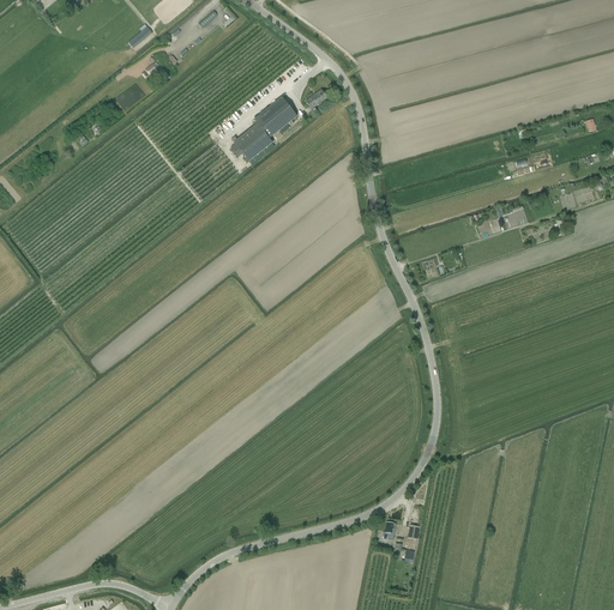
[(233,18),(235,16),(226,5),(223,7),(233,18)]
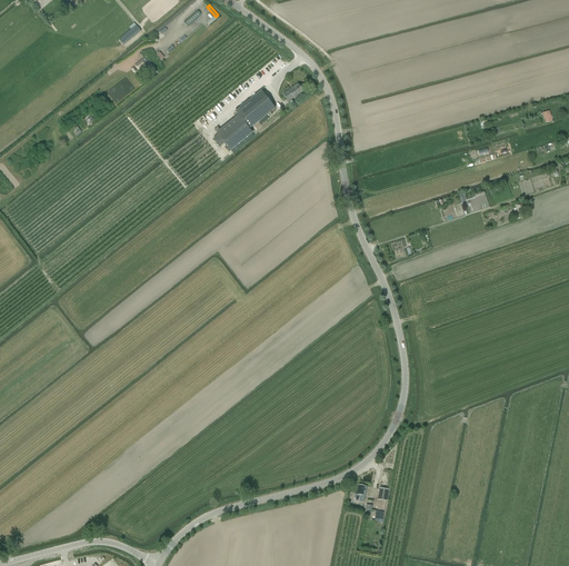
[(187,23),(201,11),(198,8),(183,19),(187,23)]
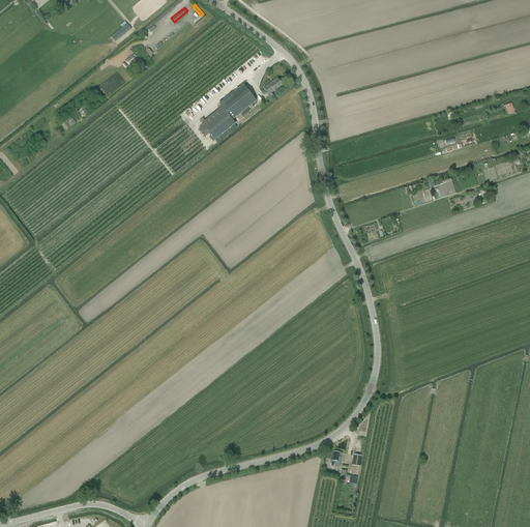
[(122,25),(111,34),(115,39),(130,26),(126,21),(124,19),(120,23),(122,25)]
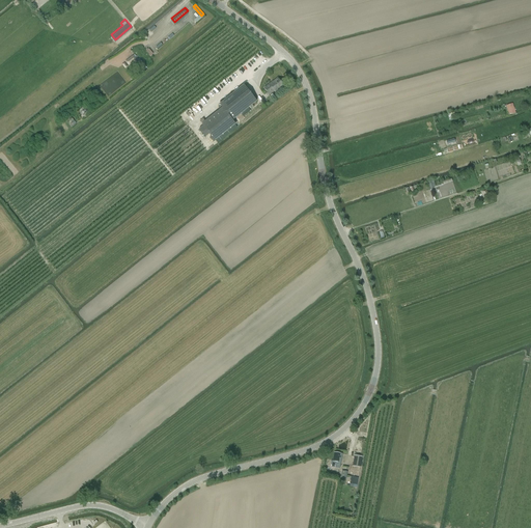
[(135,51),(133,52),(137,57),(136,58),(143,67),(146,64),(139,55),(137,52),(136,53),(135,51)]
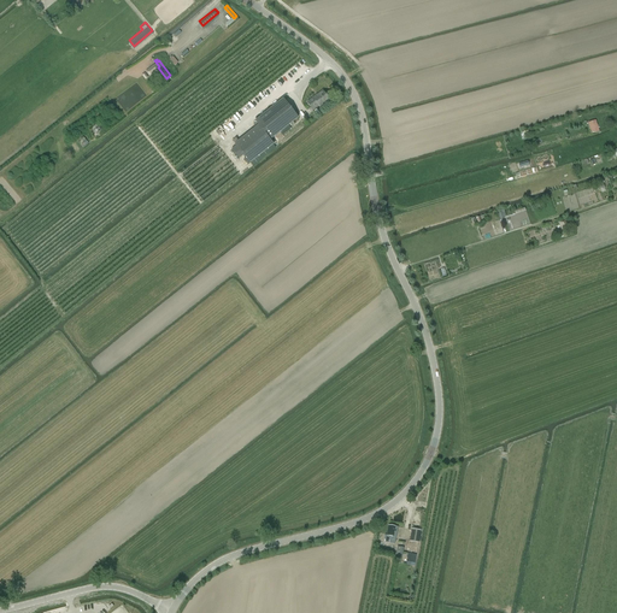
[(154,60),(146,68),(150,72),(158,68),(159,66),(154,60)]
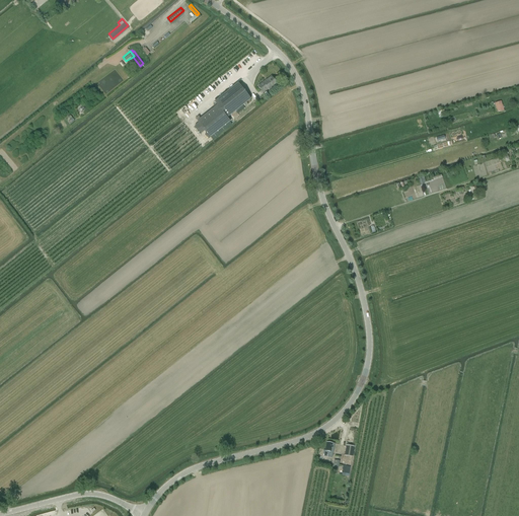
[(266,78),(258,84),(263,89),(268,86),(269,87),(277,81),(272,74),(266,78)]
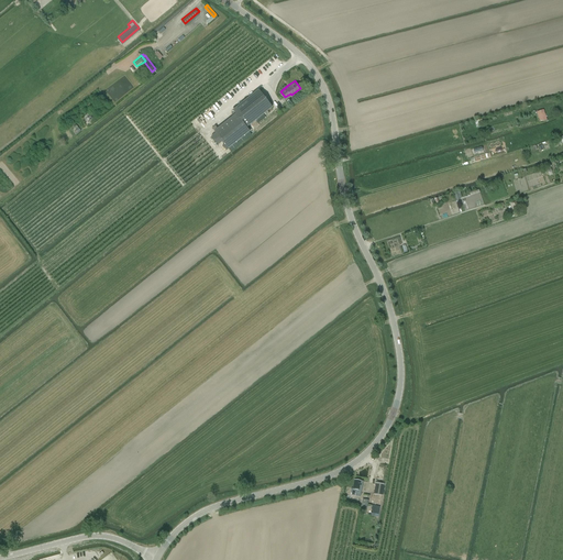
[(216,130),(211,133),(218,142),(222,139),(228,146),(250,129),(247,127),(246,124),(272,105),(258,87),(232,108),(235,111),(214,129),(216,130)]
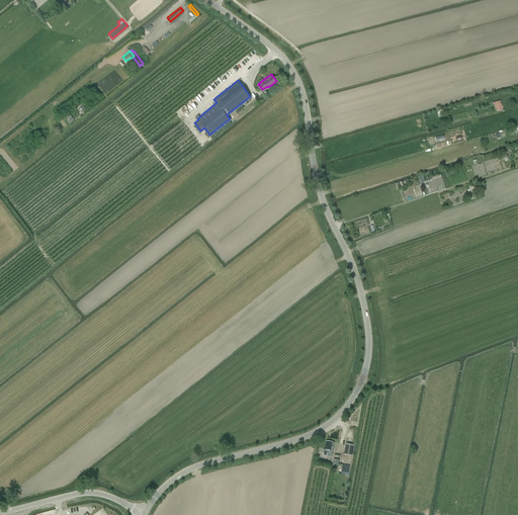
[(500,98),(494,100),(497,109),(503,107),(500,98)]
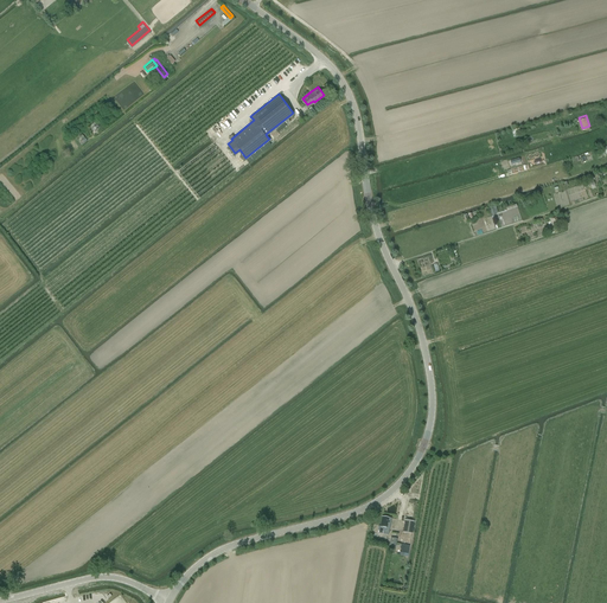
[(379,524),(378,528),(379,528),(378,531),(383,531),(383,527),(389,528),(391,515),(382,514),(381,523),(381,524),(379,524)]
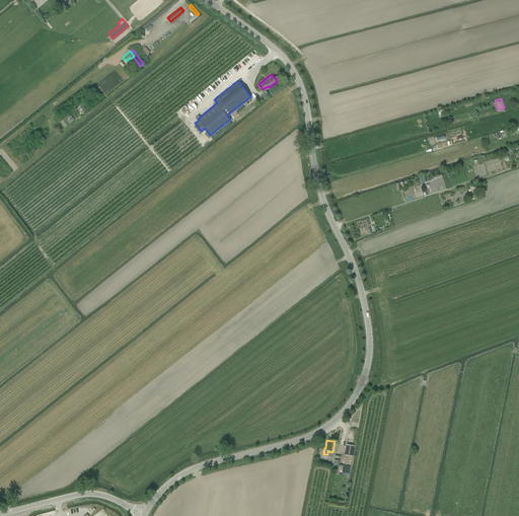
[(352,454),(354,444),(347,443),(345,453),(352,454)]
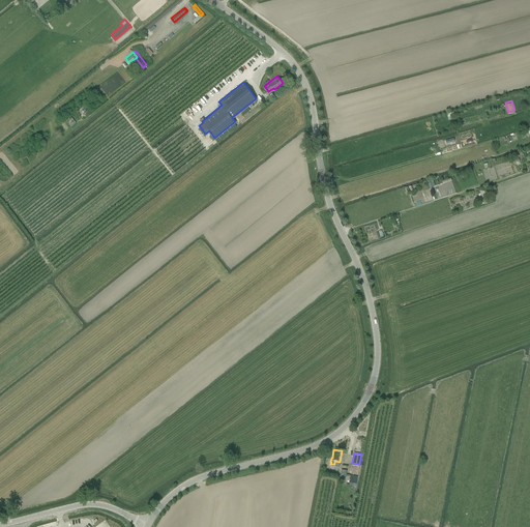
[(356,484),(358,474),(350,472),(349,482),(356,484)]
